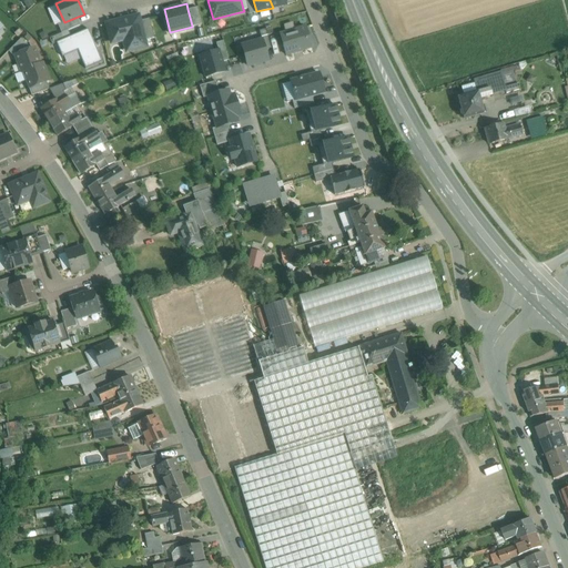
[(196,7),(188,9),(192,26),(201,23),(196,7)]
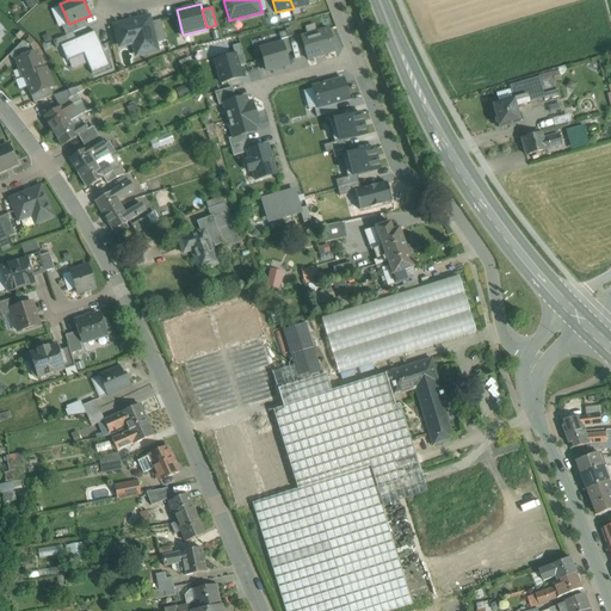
[(149,17),(115,25),(119,47),(137,42),(141,55),(158,50),(149,17)]
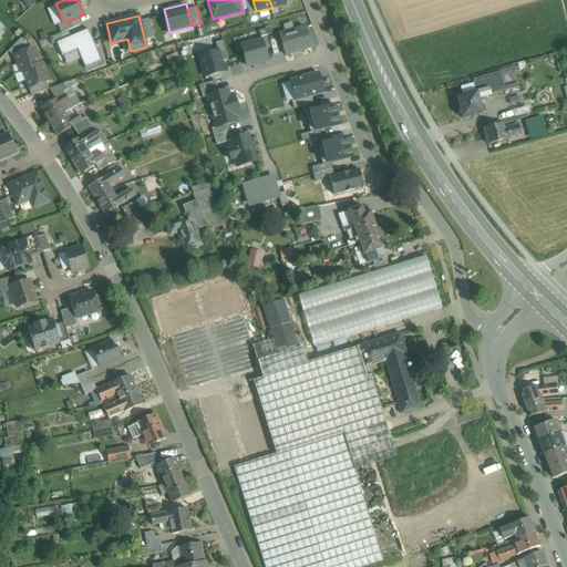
[(59,24),(62,33),(69,30),(81,26),(78,17),(64,22),(59,24)]
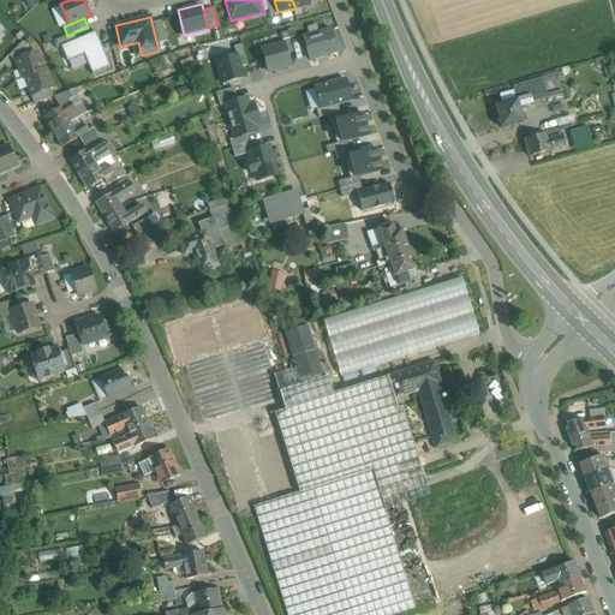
[(330,29),(303,37),(310,60),(317,58),(327,55),(338,52),(330,29)]
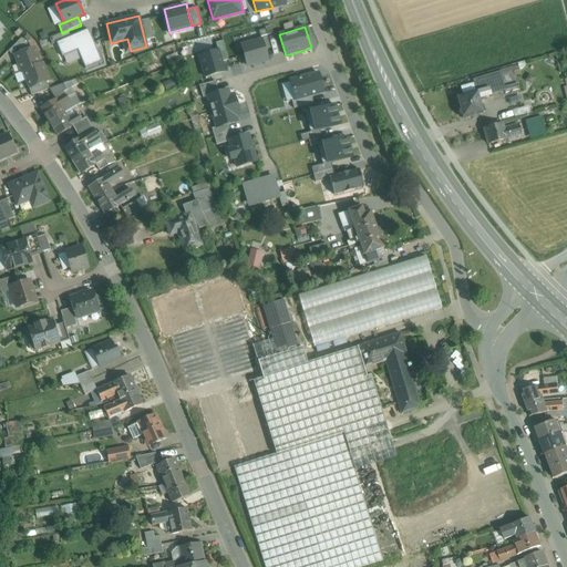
[(72,37),(58,42),(63,55),(79,50),(85,68),(103,61),(90,29),(72,37)]
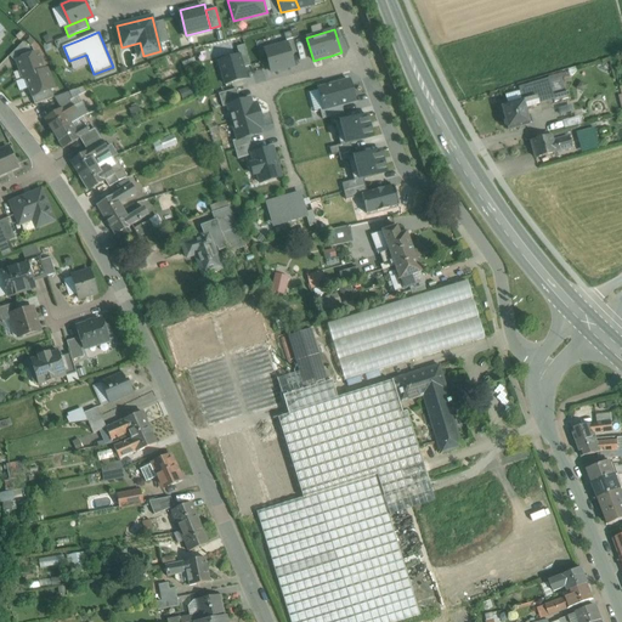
[(58,47),(63,46),(79,40),(75,33),(68,37),(55,41),(58,47)]
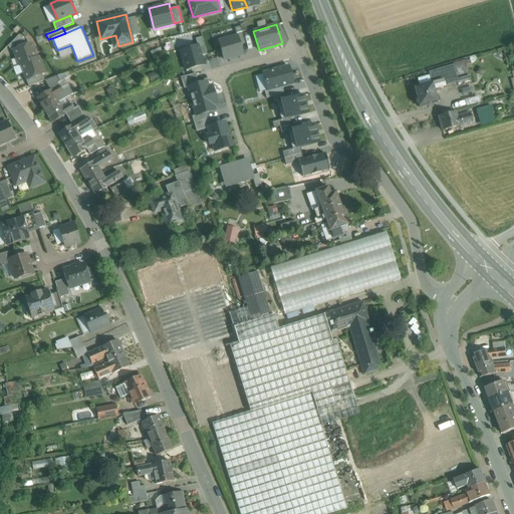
[(9,45),(14,48),(26,44),(26,41),(20,35),(9,45)]
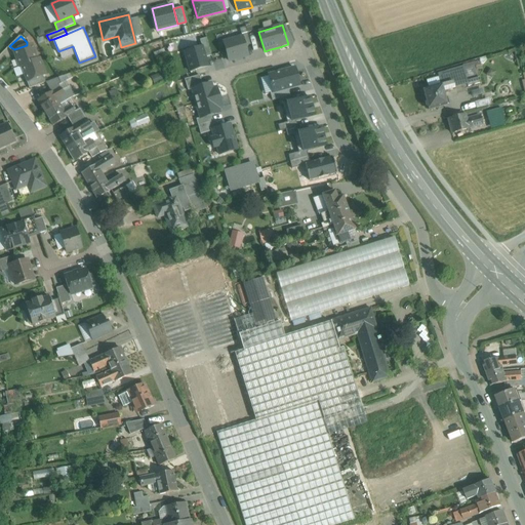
[(242,37),(224,42),(229,62),(247,55),(242,37)]
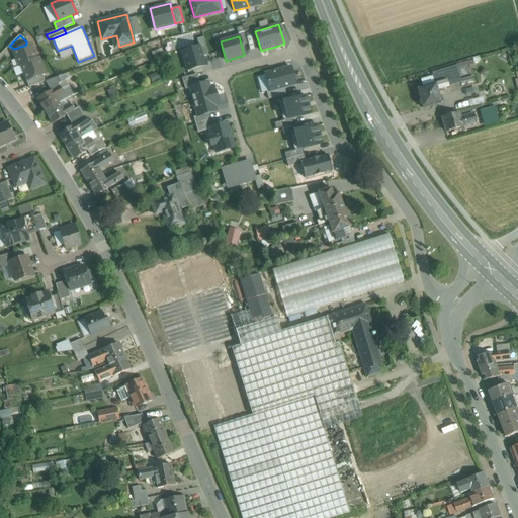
[(26,45),(14,49),(19,66),(22,65),(37,60),(32,42),(26,45)]
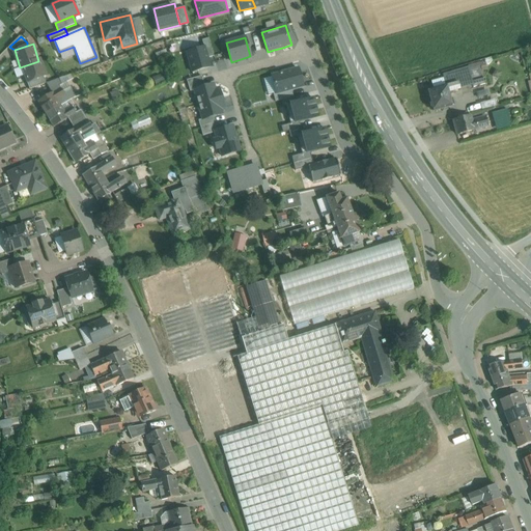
[(204,47),(187,53),(192,73),(211,67),(204,47)]
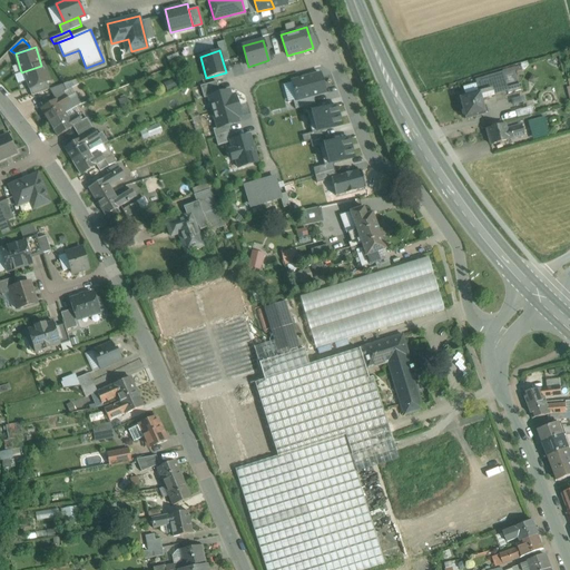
[(41,66),(25,71),(30,87),(47,81),(50,80),(45,65),(41,66)]
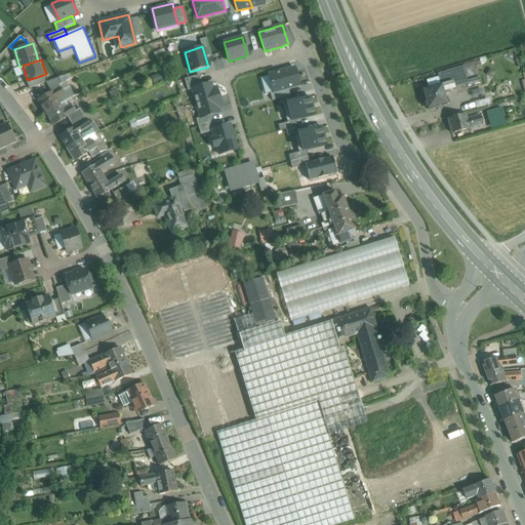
[(474,63),(470,64),(471,67),(463,69),(468,83),(467,83),(468,86),(479,83),(476,70),(481,69),(480,65),(474,63)]
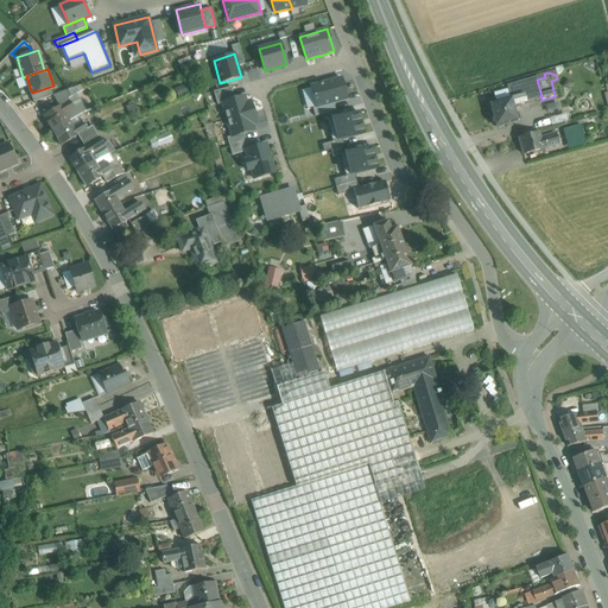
[(536,76),(506,86),(510,99),(511,99),(524,95),(525,101),(540,96),(542,96),(537,80),(536,76)]
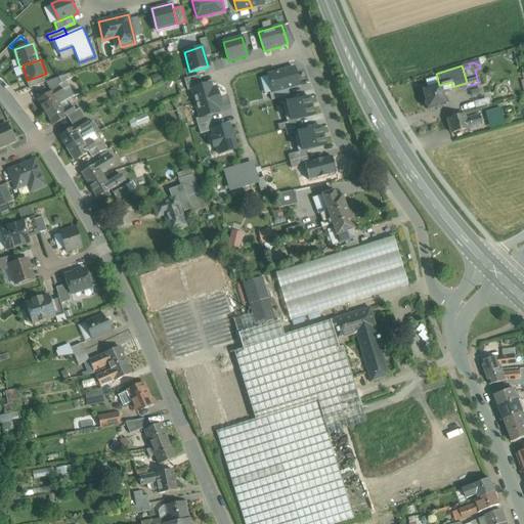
[(295,68),(268,75),(272,93),(299,85),(295,68)]
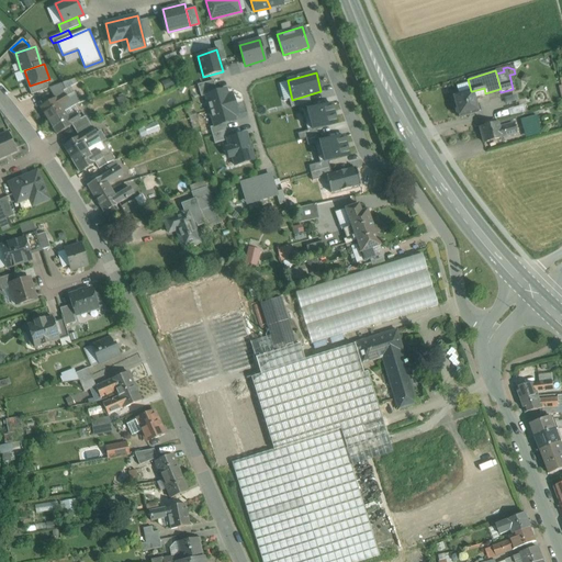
[(46,80),(30,86),(32,93),(48,89),(46,80)]
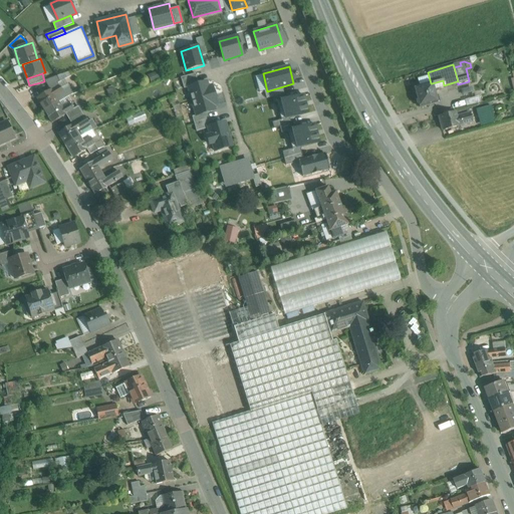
[(57,76),(44,81),(50,90),(51,90),(51,91),(53,89),(51,87),(57,83),(60,82),(57,76)]
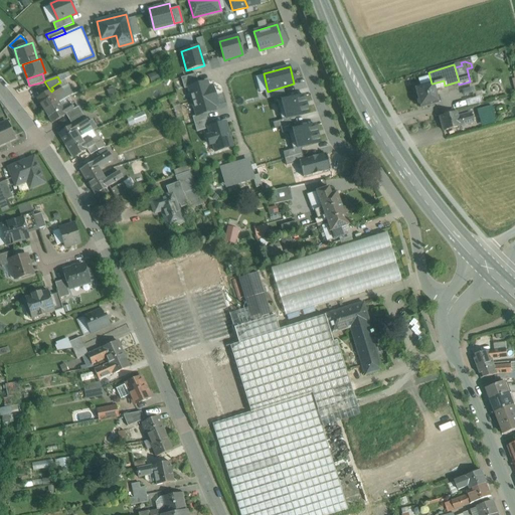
[(432,83),(415,88),(418,100),(416,101),(417,104),(419,105),(420,108),(438,103),(435,90),(446,87),(445,86),(444,80),(433,83),(432,83)]
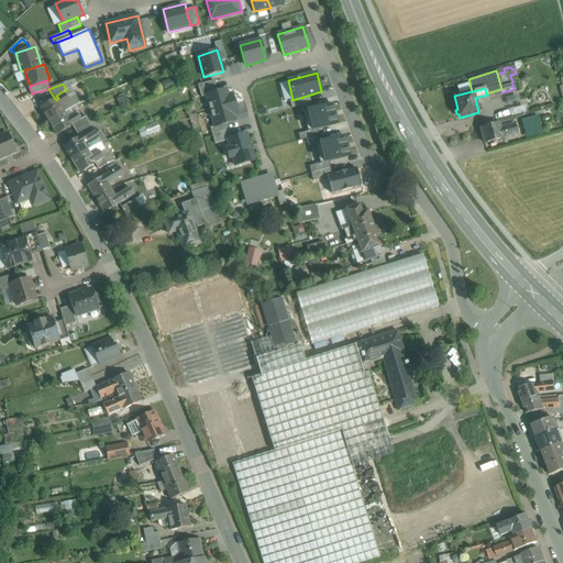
[(227,89),(206,96),(210,111),(235,103),(232,94),(228,95),(227,89)]
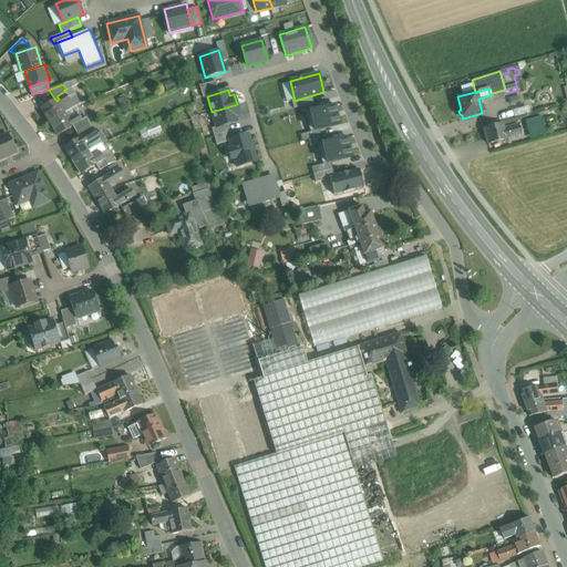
[(88,91),(72,96),(75,105),(79,104),(85,102),(91,100),(88,91)]
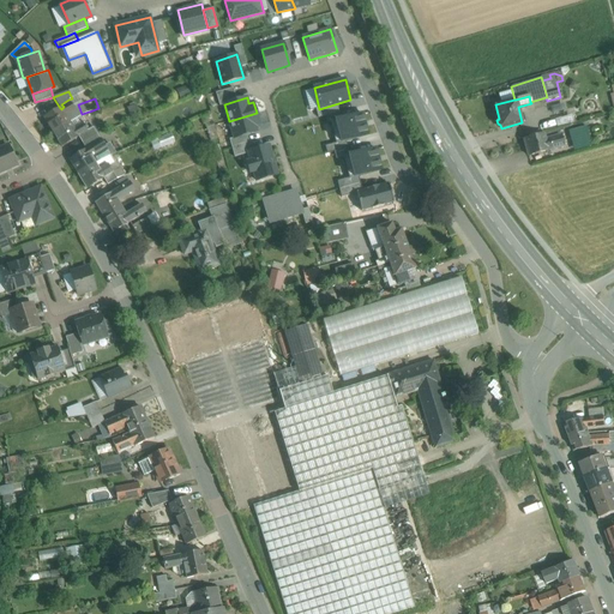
[(64,107),(61,109),(61,108),(60,108),(44,118),(53,132),(70,122),(73,120),(70,113),(74,110),(68,100),(61,104),(64,107)]
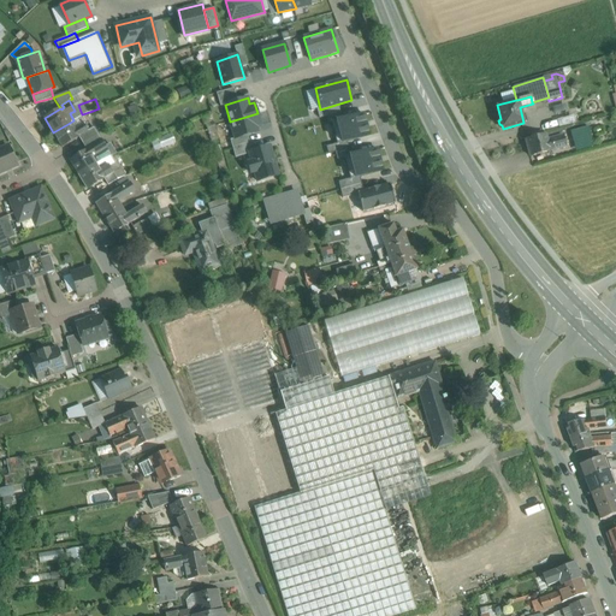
[(258,113),(230,122),(235,140),(258,132),(256,126),(261,125),(258,113)]
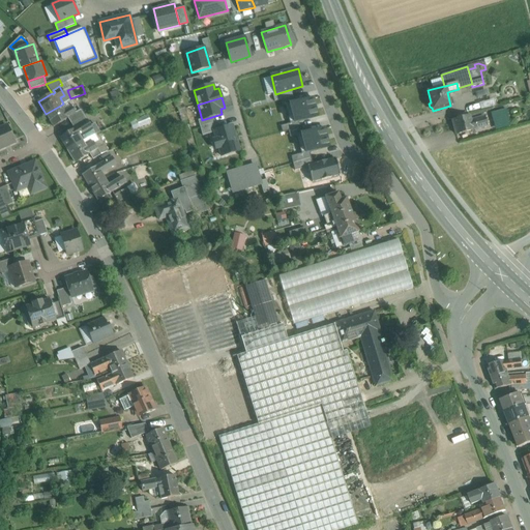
[(313,97),(285,106),(290,124),(310,119),(318,117),(313,97)]
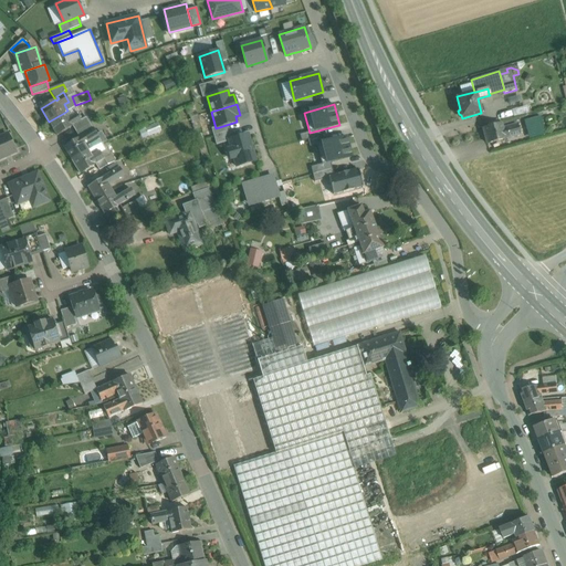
[(64,113),(49,122),(58,136),(72,126),(81,121),(75,113),(67,118),(64,113)]
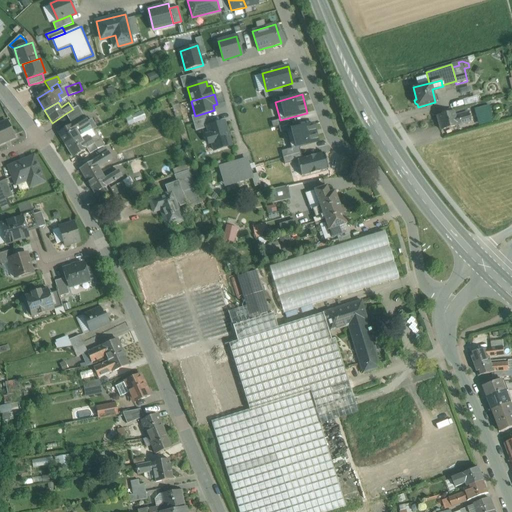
[(77,106),(73,109),(65,114),(69,120),(71,118),(70,118),(81,112),(77,106)]
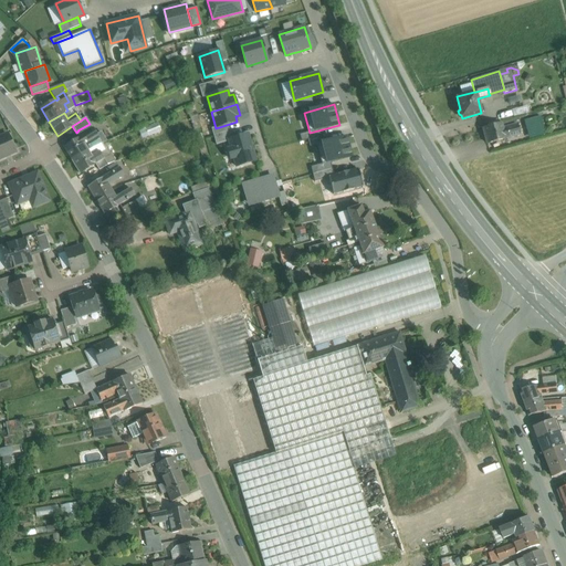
[(143,137),(161,130),(158,122),(139,129),(143,137)]
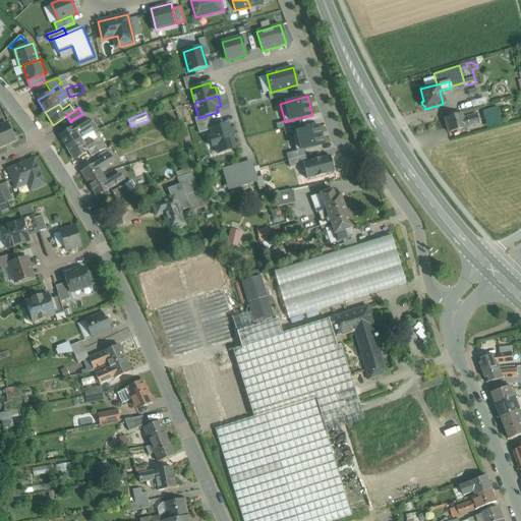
[(461,113),(445,118),(449,132),(465,127),(478,123),(476,114),(462,118),(461,113)]
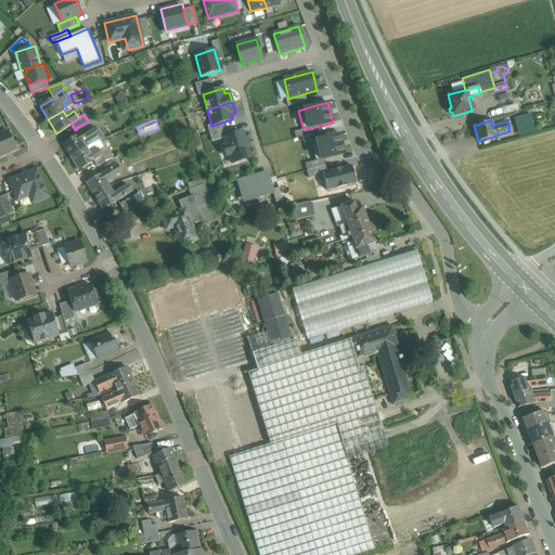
[(88,121),(76,128),(77,128),(75,130),(78,134),(78,136),(86,130),(86,129),(91,126),(88,121)]
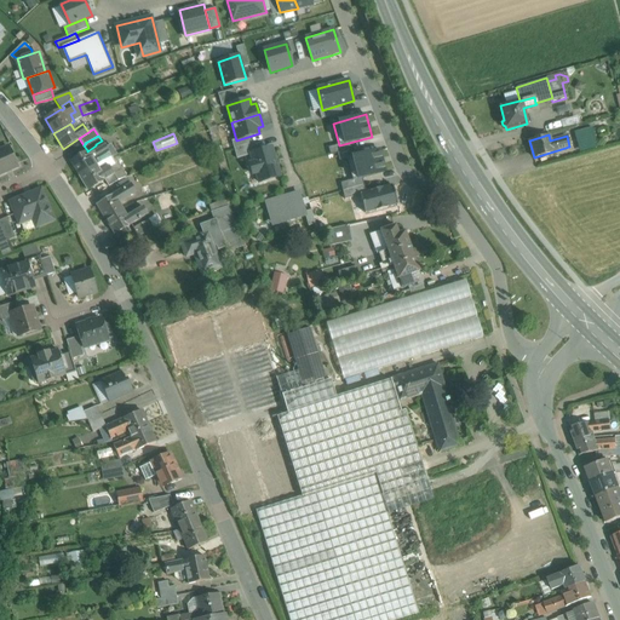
[(87,150),(70,161),(79,176),(96,165),(105,159),(118,155),(110,144),(105,147),(102,141),(96,144),(96,145),(87,151),(87,150)]
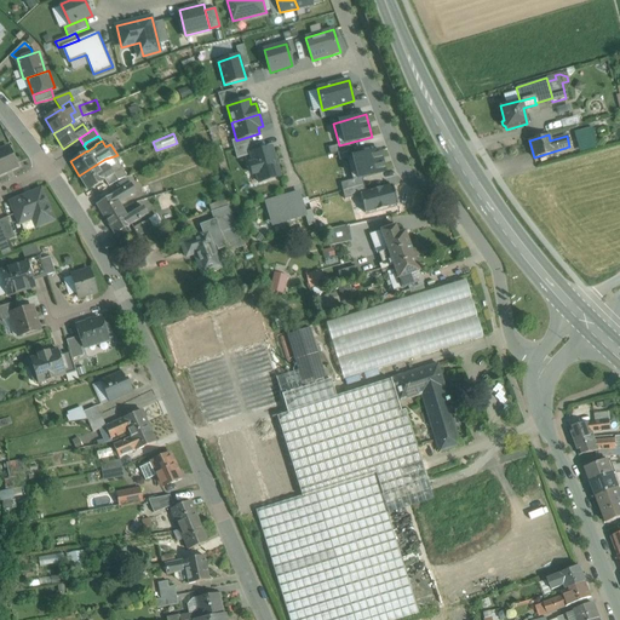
[(9,148),(0,150),(0,173),(17,166),(9,148)]
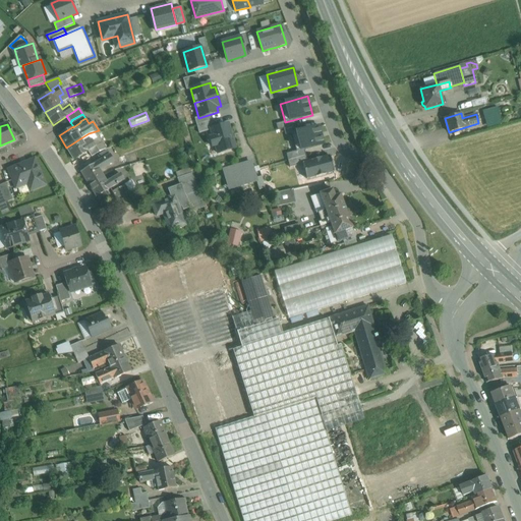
[(235,149),(228,124),(211,129),(213,136),(210,137),(213,147),(215,146),(218,154),(235,149)]
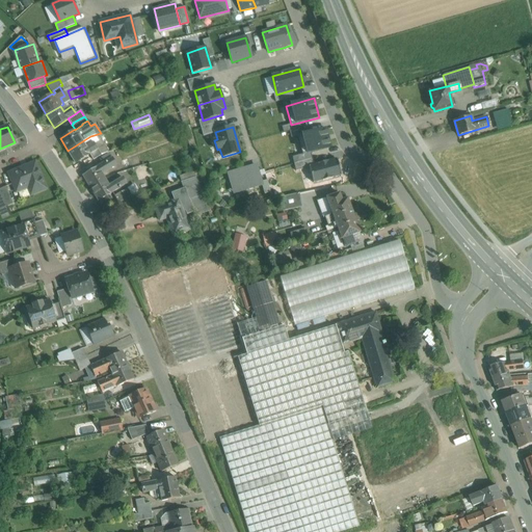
[(325,128),(297,136),(302,155),(330,148),(325,128)]
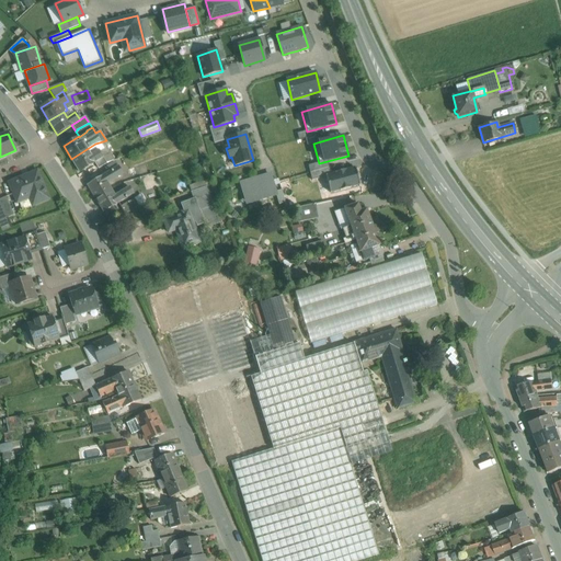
[(87,149),(71,159),(80,172),(87,169),(95,163),(95,162),(98,161),(99,163),(105,160),(103,157),(100,151),(99,150),(91,156),(87,149)]
